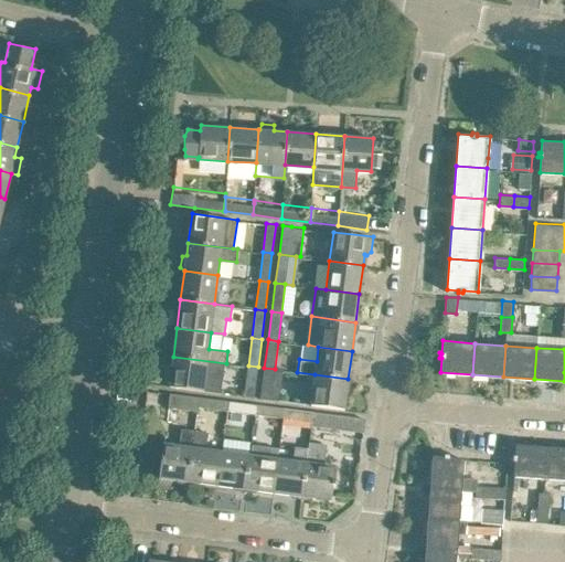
[(222,392),(226,363),(173,357),(169,385),(222,392)]
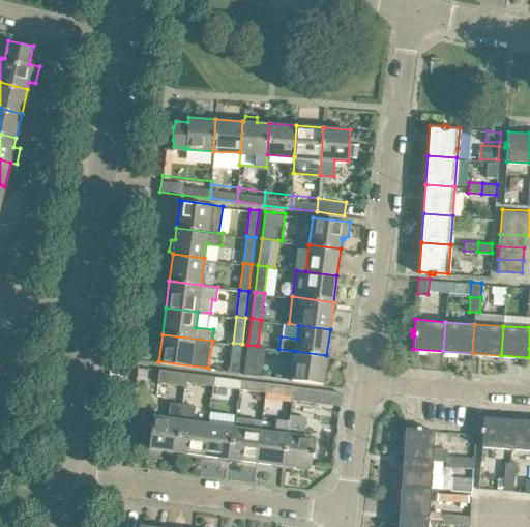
[(238,372),(242,344),(233,343),(230,371),(238,372)]
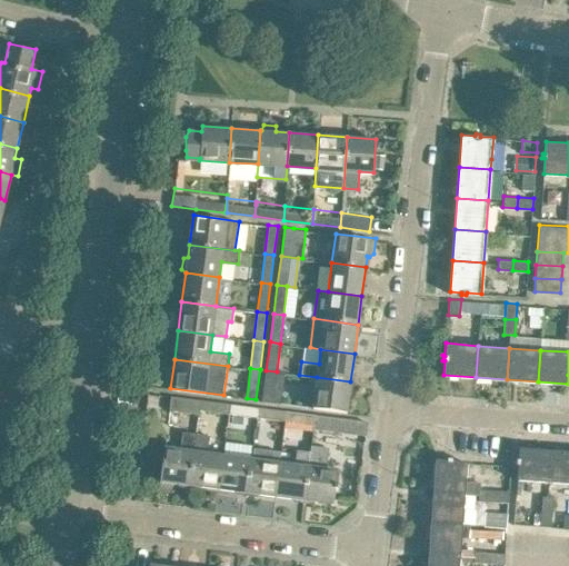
[(280,403),(285,373),(277,371),(266,370),(262,399),(280,403)]
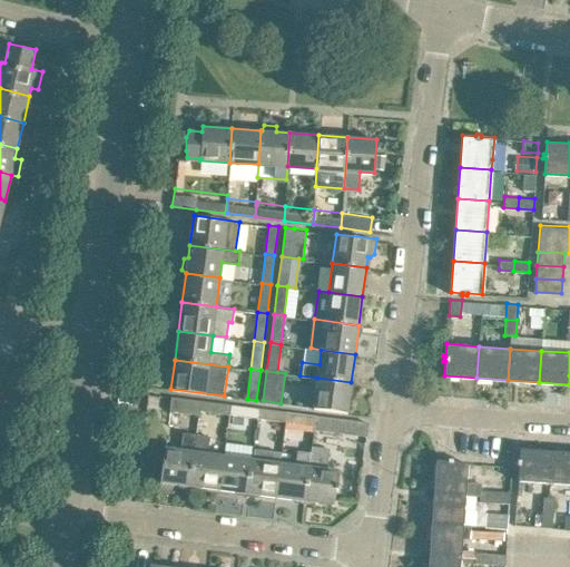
[(347,412),(350,390),(351,382),(317,378),(313,408),(347,412)]
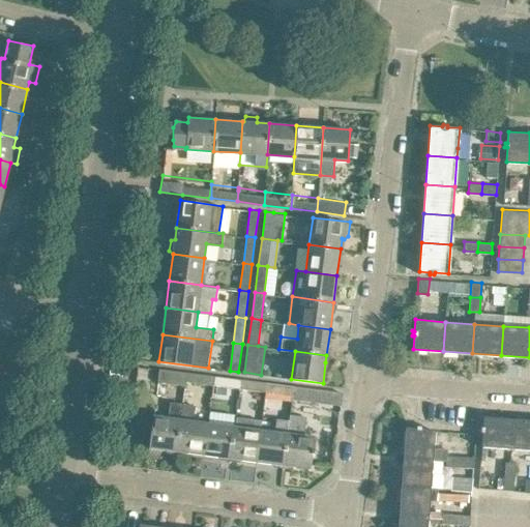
[(185,381),(186,372),(158,368),(156,381),(184,385),(185,381)]
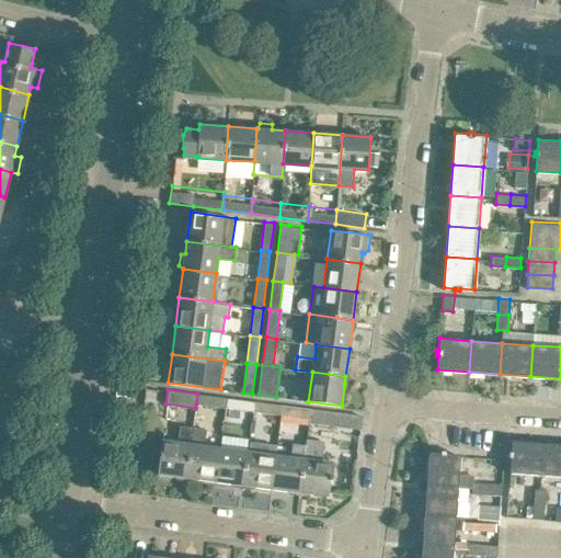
[(225,407),(226,397),(197,394),(196,403),(225,407)]
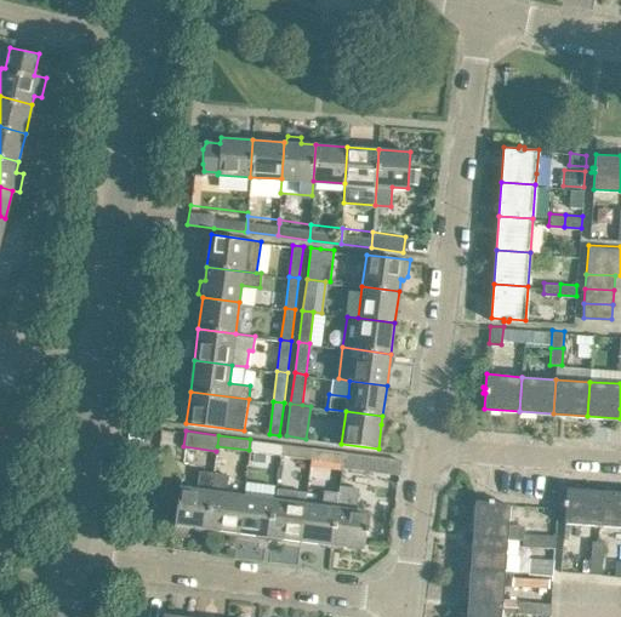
[(279,455),(281,443),(250,439),(249,450),(279,455)]
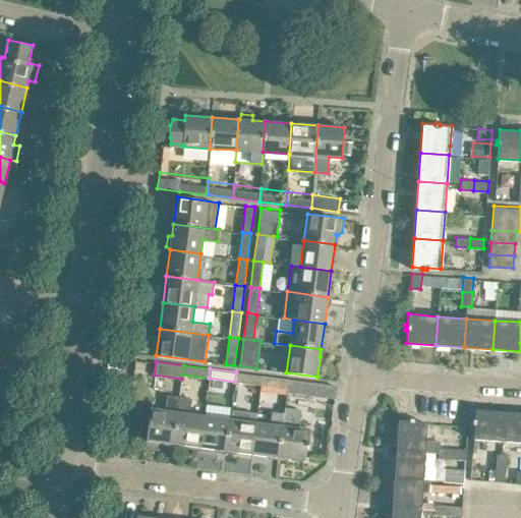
[(261,385),(262,376),(236,371),(234,382),(261,385)]
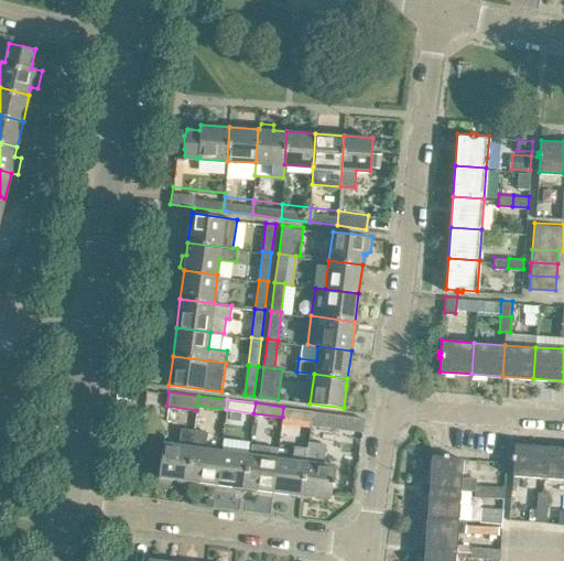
[(310,424),(312,410),(283,407),(282,417),(282,421),(310,424)]
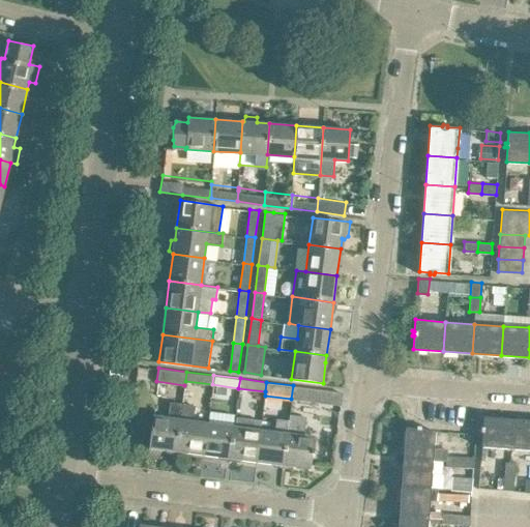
[(320,403),(322,388),(293,385),(291,399),(320,403)]
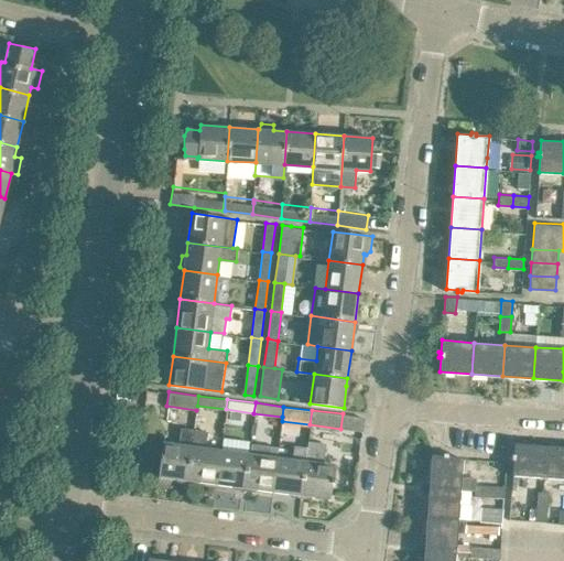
[(188,479),(192,446),(194,429),(181,427),(179,444),(163,442),(159,475),(188,479)]
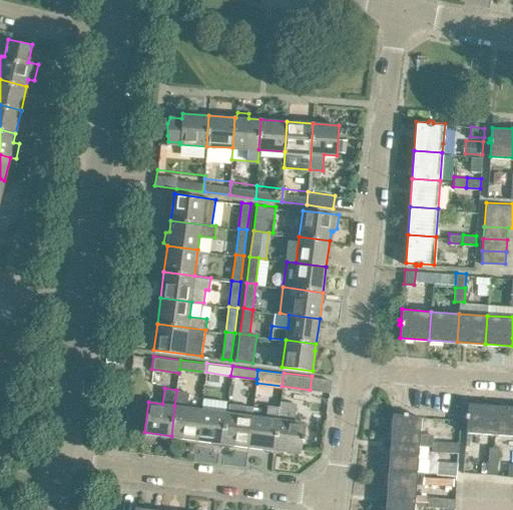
[(197,439),(201,409),(187,407),(189,391),(176,390),(174,406),(171,436),(197,439)]
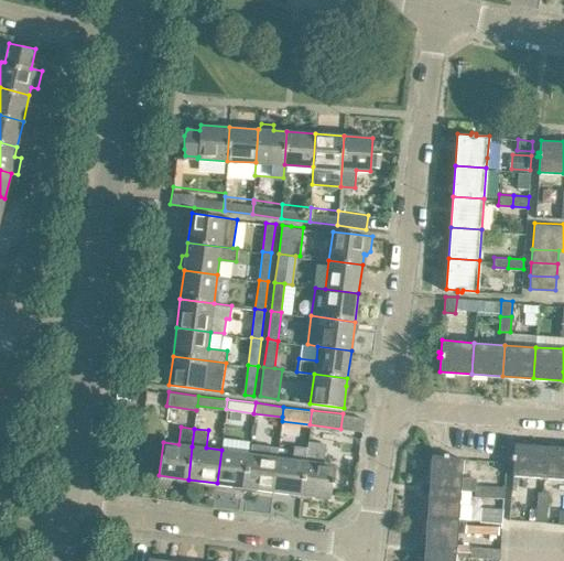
[(333,479),(335,464),(323,463),(325,442),(308,440),(307,446),(302,494),(331,498),(332,484),(335,484),(335,479),(333,479)]
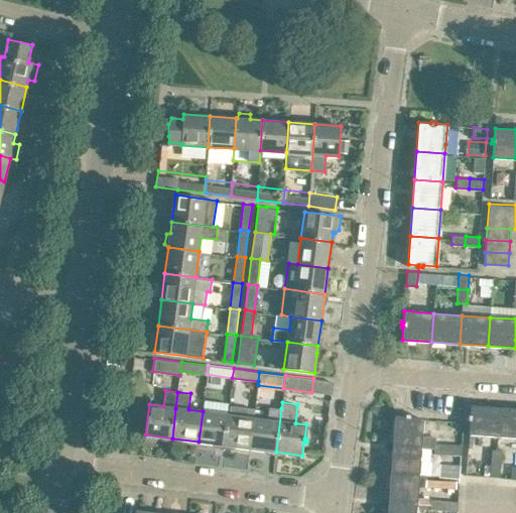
[(229,404),(228,414),(224,445),(250,449),(254,418),(255,408),(229,404)]
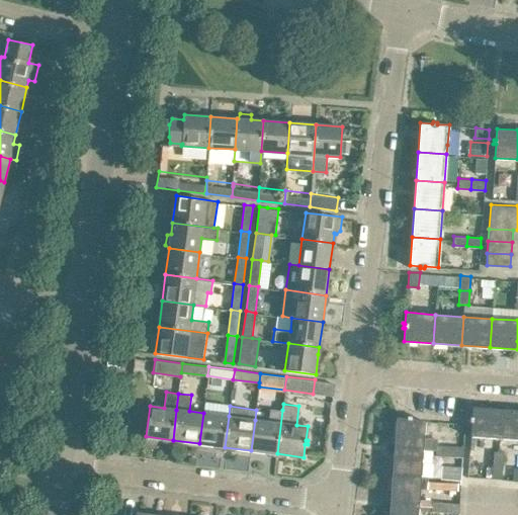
[(500,438),(502,409),(472,407),(472,417),(470,417),(469,422),(471,422),(470,435),(500,438)]
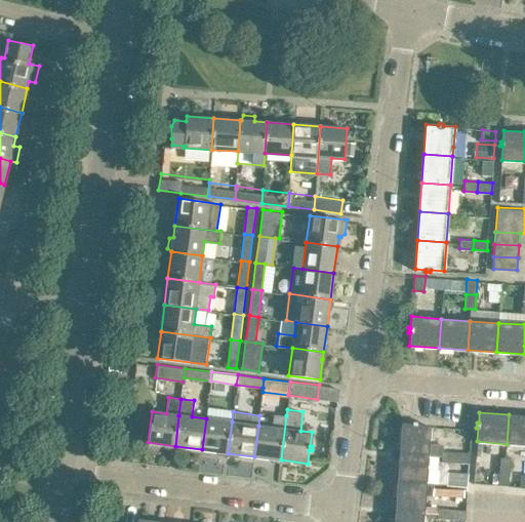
[(281,459),(286,415),(274,413),(272,427),(258,426),(254,456),(281,459)]
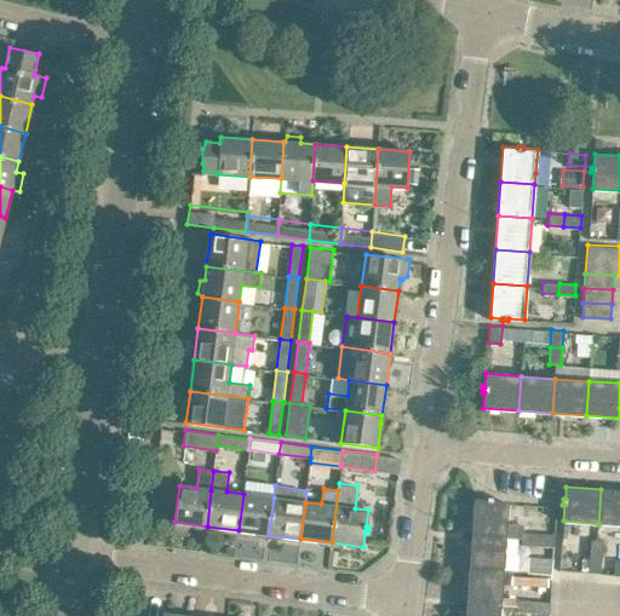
[(619,524),(619,490),(601,489),(598,524),(619,524)]
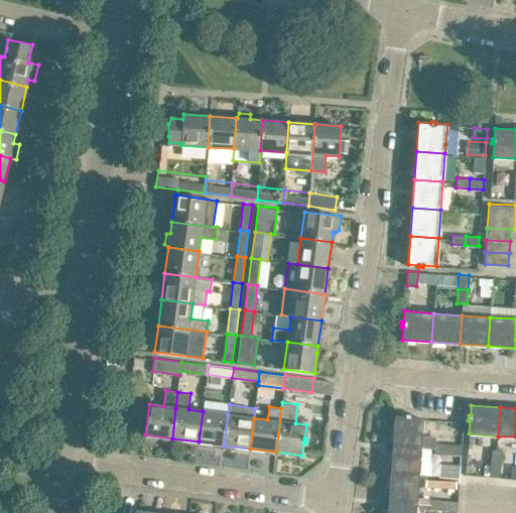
[(224,445),(228,414),(203,411),(199,441),(224,445)]
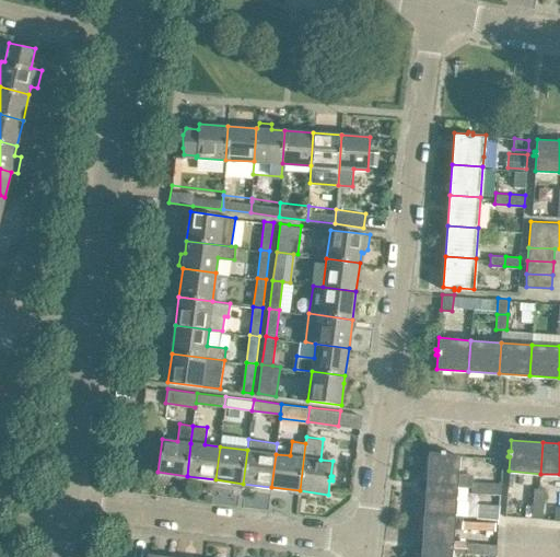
[(458,475),(459,453),(444,452),(445,450),(440,450),(440,452),(429,451),(427,483),(457,486),(470,487),(470,491),(486,492),(487,480),(471,479),(471,476),(458,475)]
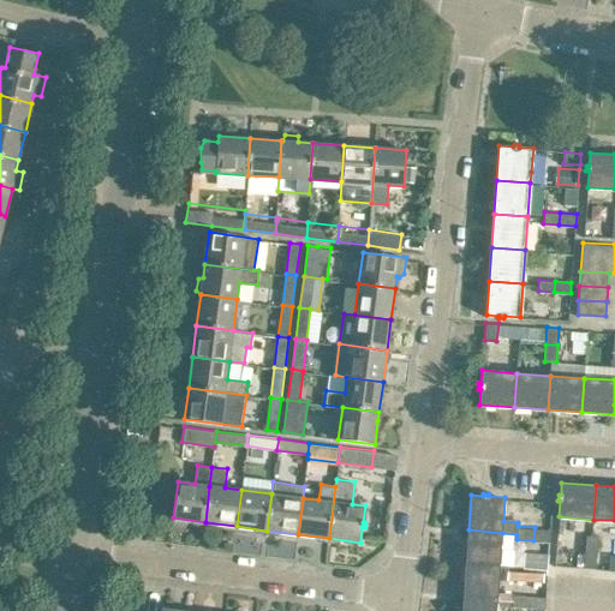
[(549,541),(550,528),(535,527),(533,540),(549,541)]
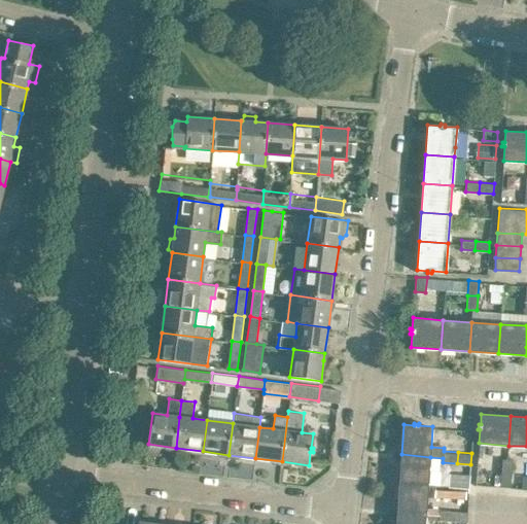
[(428,485),(430,457),(401,454),(398,483),(428,485)]
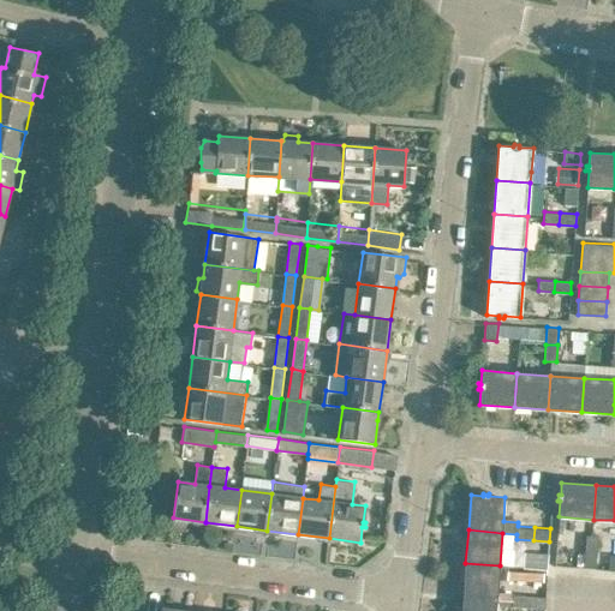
[(597,535),(585,535),(584,551),(596,552),(597,535)]
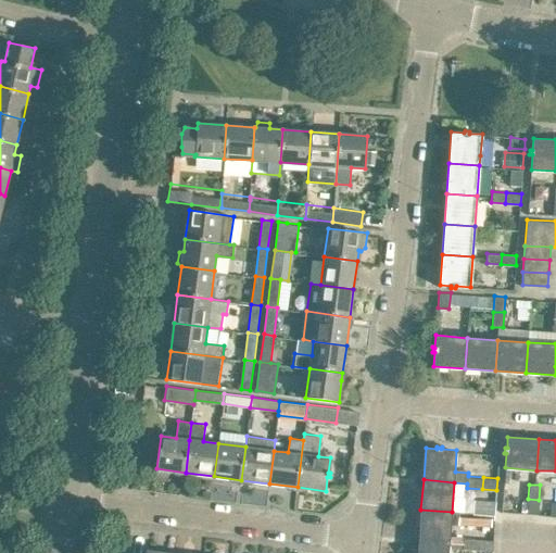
[(539,514),(539,500),(528,499),(527,513),(539,514)]
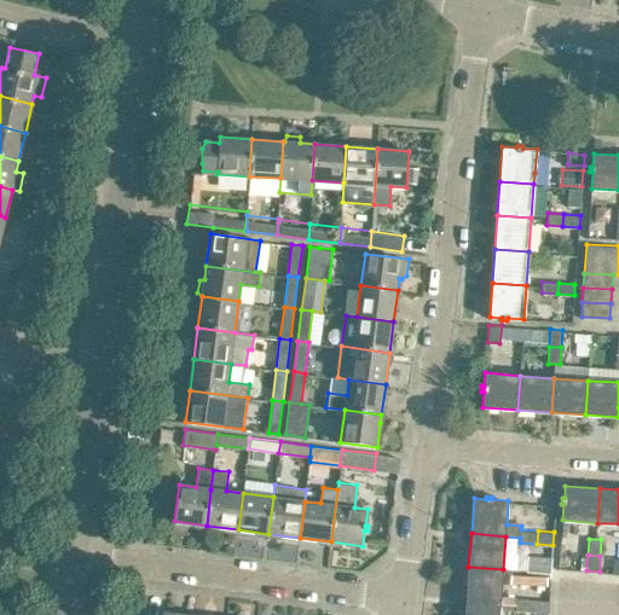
[(501,603),(503,569),(468,567),(466,601),(501,603)]
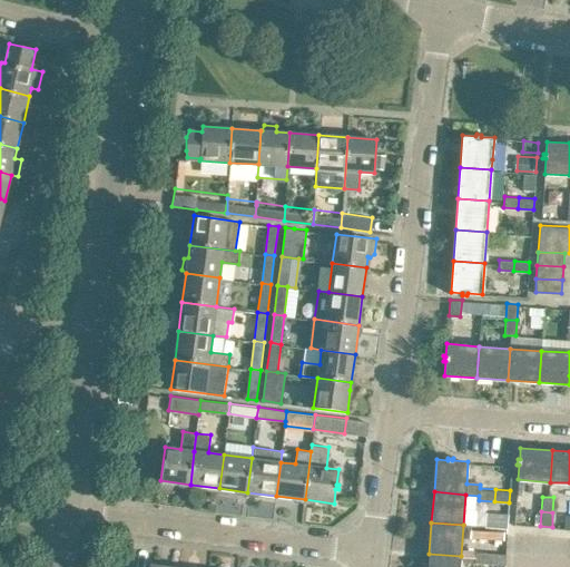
[(503,528),(470,525),(470,537),(502,539),(503,528)]
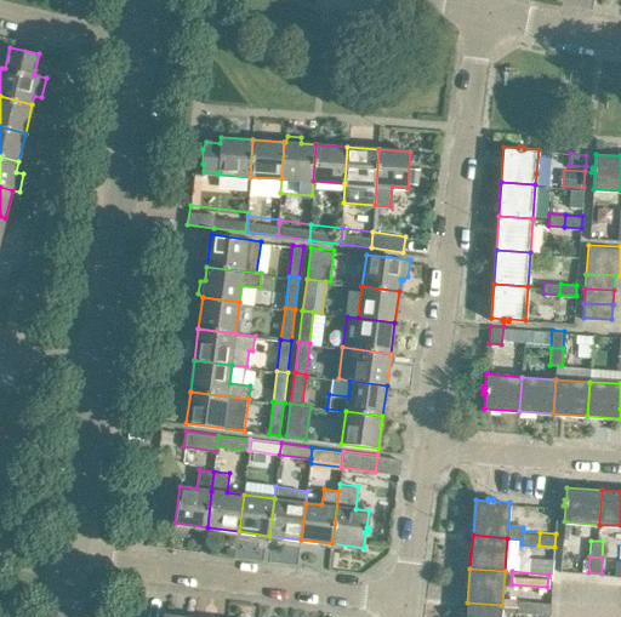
[(503,595),(502,605),(507,605),(517,606),(518,596),(503,595)]
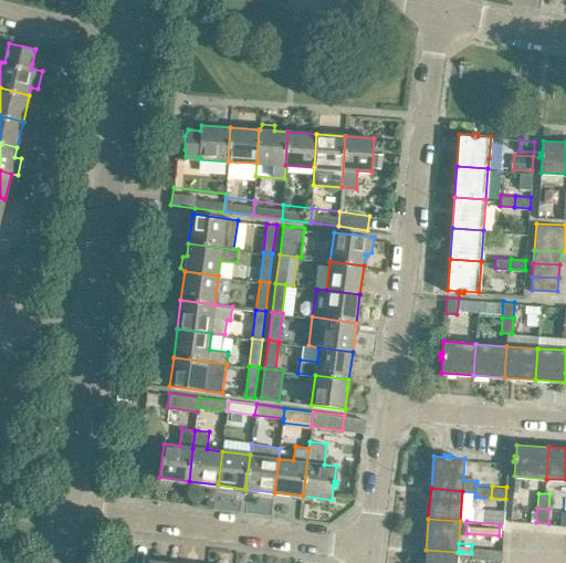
[(486,560),(486,549),(472,548),(471,559),(486,560)]
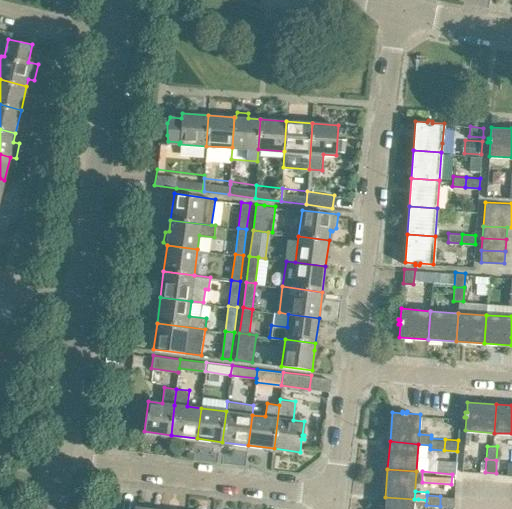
[(454,497),(440,496),(440,506),(453,507),(454,497)]
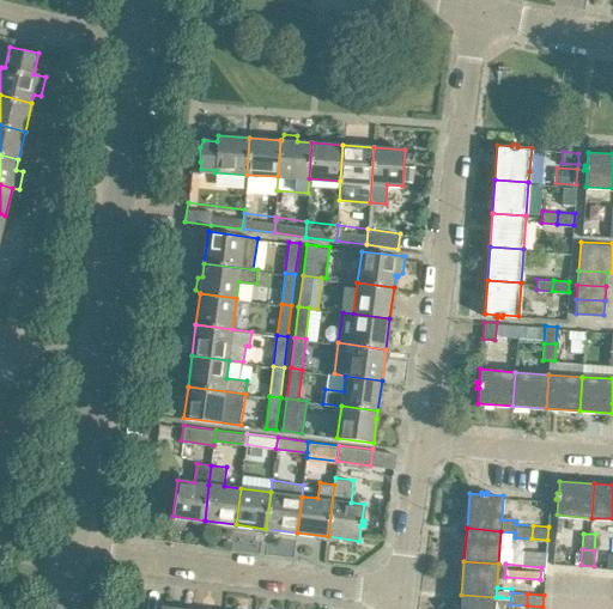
[(495,608),(496,597),(461,595),(460,608),(495,608)]
